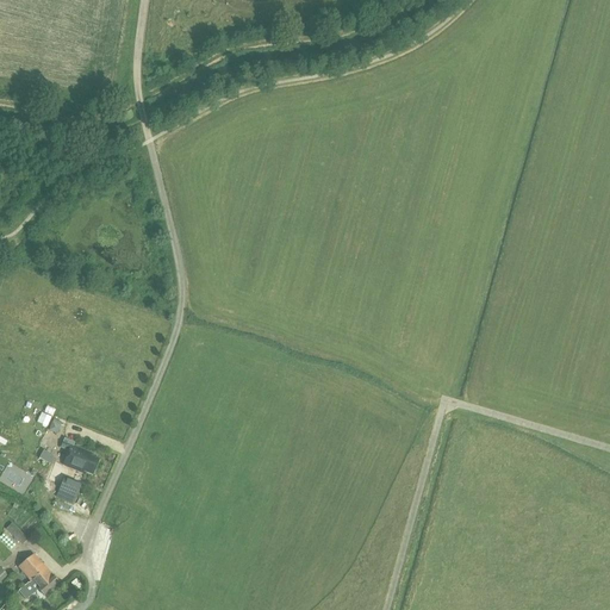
[(53,421),(49,430),(57,434),(61,425),(60,424),(61,422),(54,418),(53,422),(53,421)]
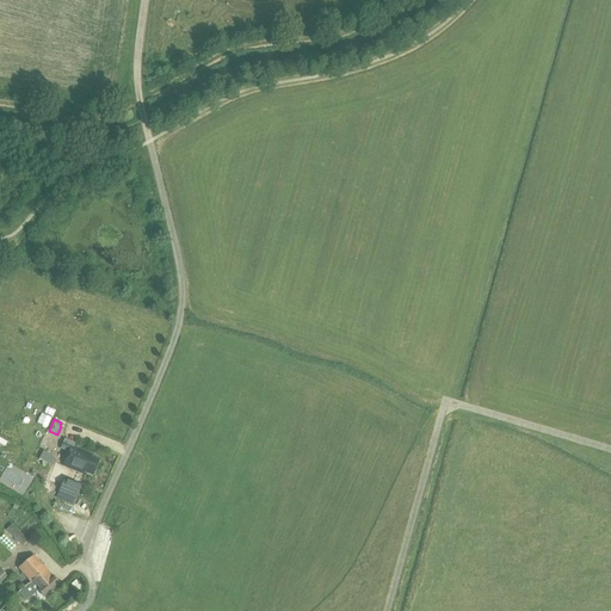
[(93,475),(99,460),(90,456),(91,454),(73,446),(74,443),(65,438),(61,448),(69,451),(63,466),(84,474),(85,471),(93,475)]
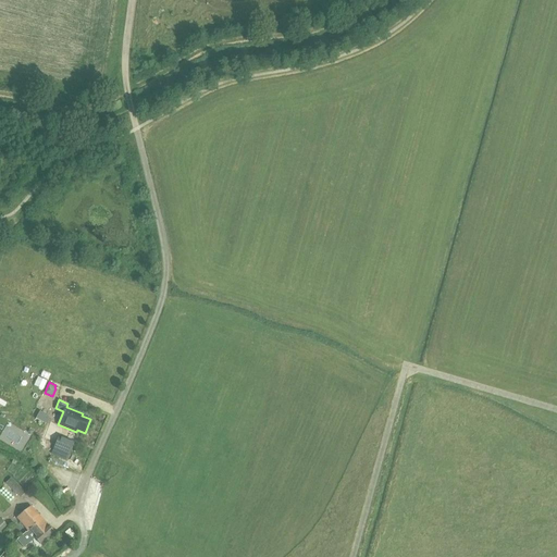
[(33,415),(26,430),(37,434),(44,420),(33,415)]
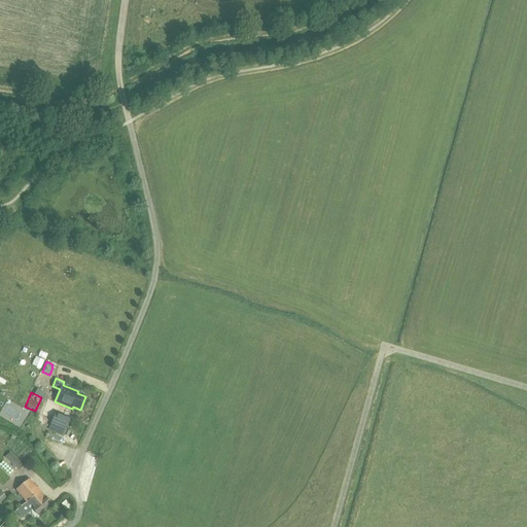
[(66,430),(71,418),(56,412),(50,424),(66,430)]
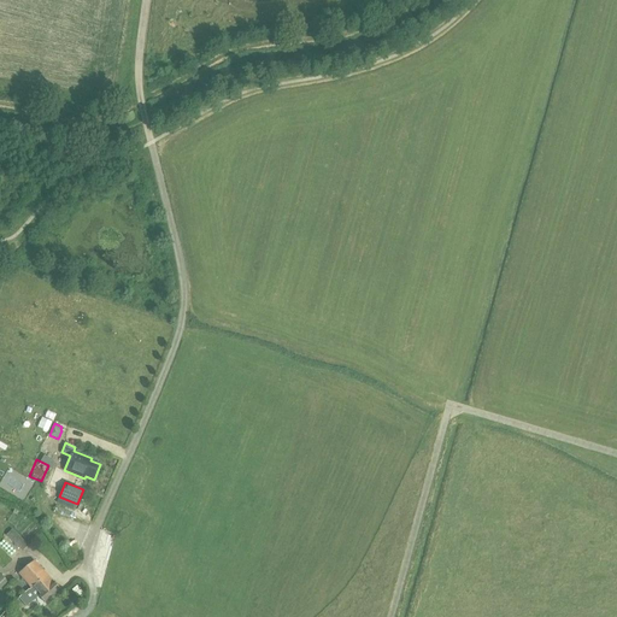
[(10,506),(6,516),(13,518),(16,509),(10,506)]
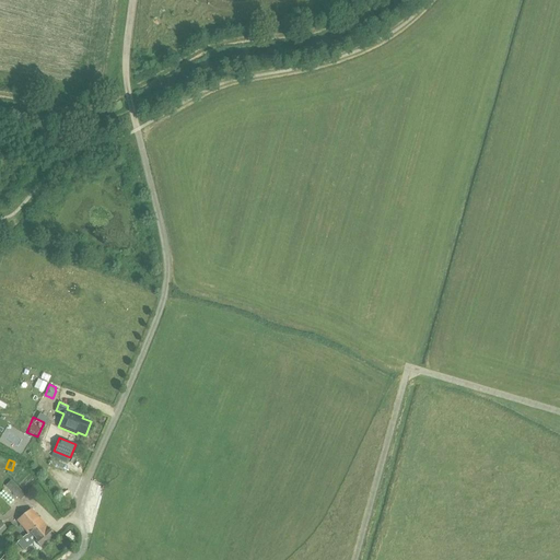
[(20,501),(25,494),(11,480),(6,486),(20,501)]
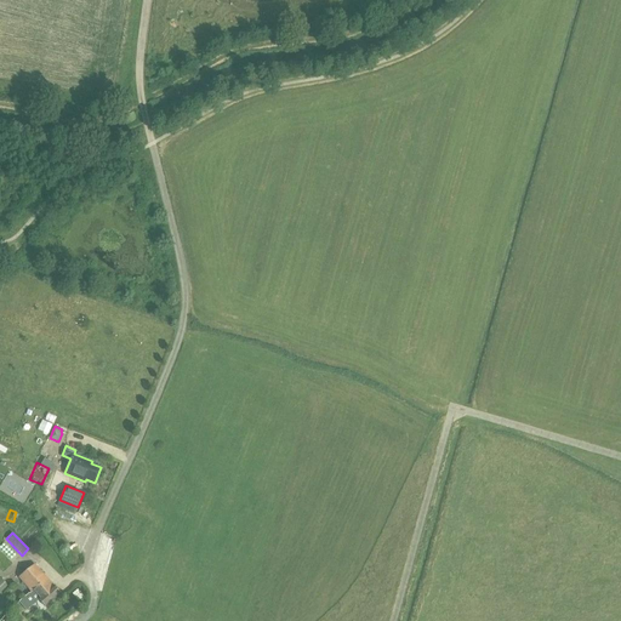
[(33,592),(30,593),(29,593),(20,602),(27,610),(40,599),(46,605),(60,593),(35,564),(20,577),(33,592)]
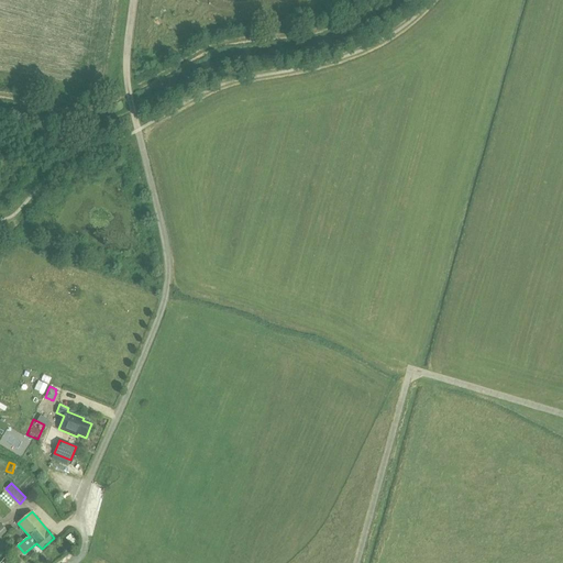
[(70,534),(65,538),(70,545),(76,541),(70,534)]
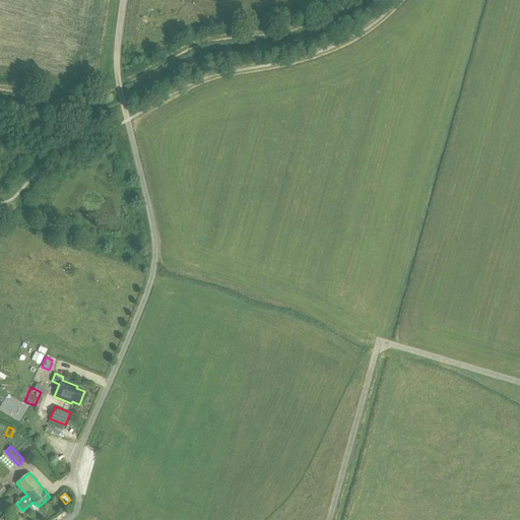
[(9,509),(13,515),(19,511),(14,505),(9,509)]
